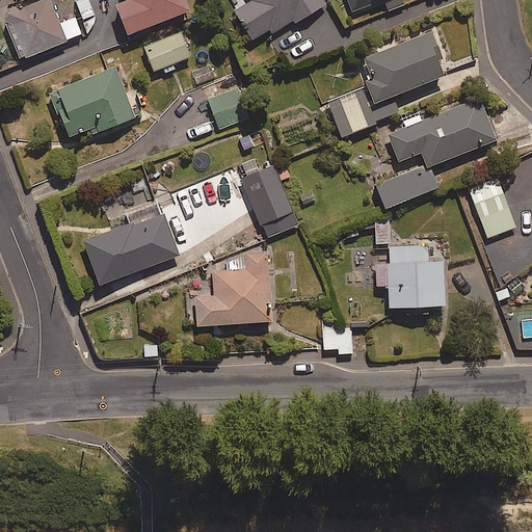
[(61,23),(50,0),(47,0),(6,19),(25,61),(83,35),(75,17),(61,23)]
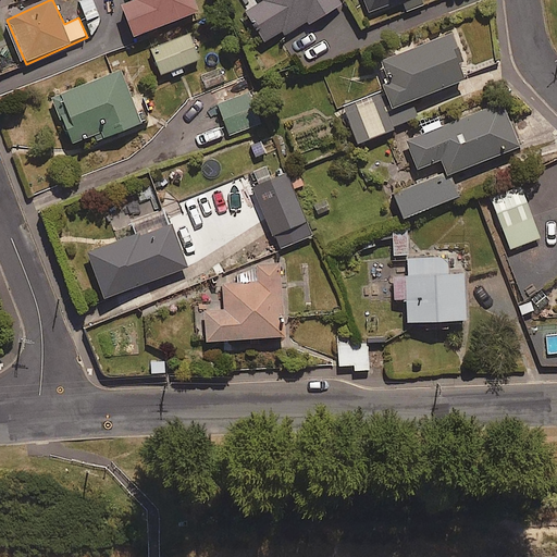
[(200,13),(195,0),(138,0),(139,1),(125,7),(137,38),(200,13)]
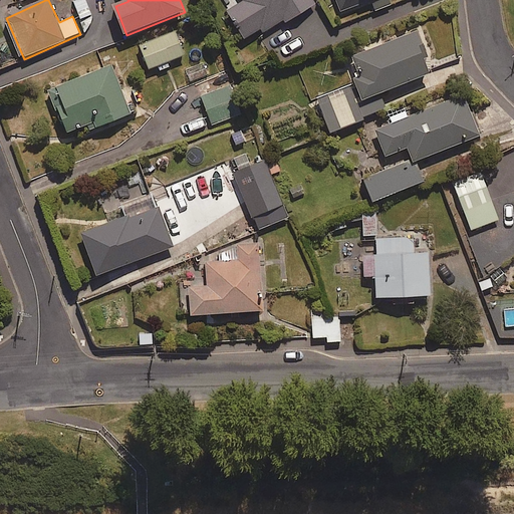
[(284,21),(285,24),(316,6),(312,0),(244,0),(245,2),(230,11),(247,38),(261,30),(263,34),(284,21)]
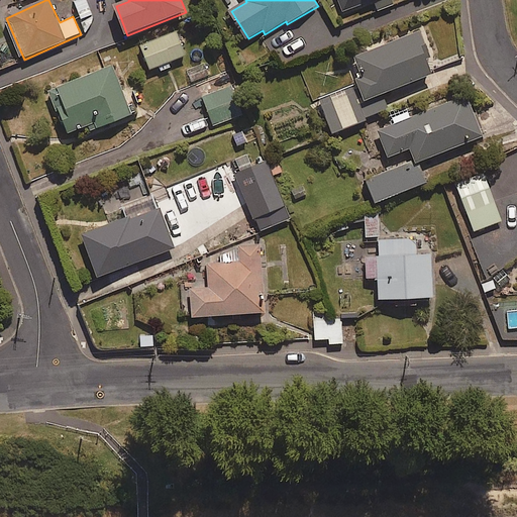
[(338,0),(343,12),(376,0),(338,0)]
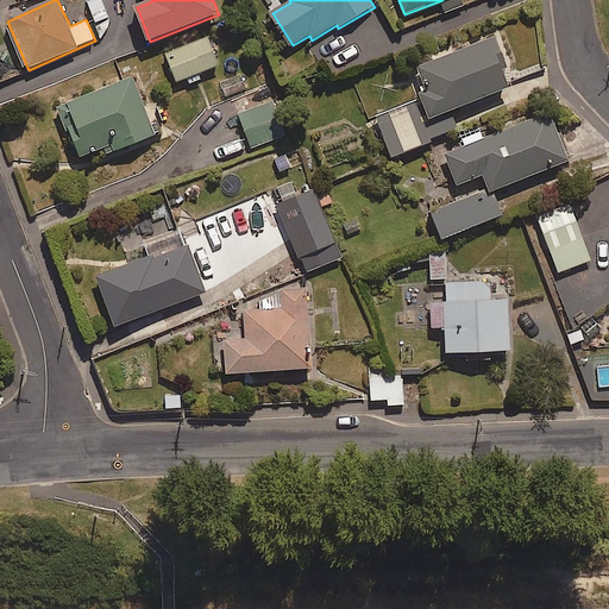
[(219,64),(207,37),(165,56),(177,83),(219,64)]
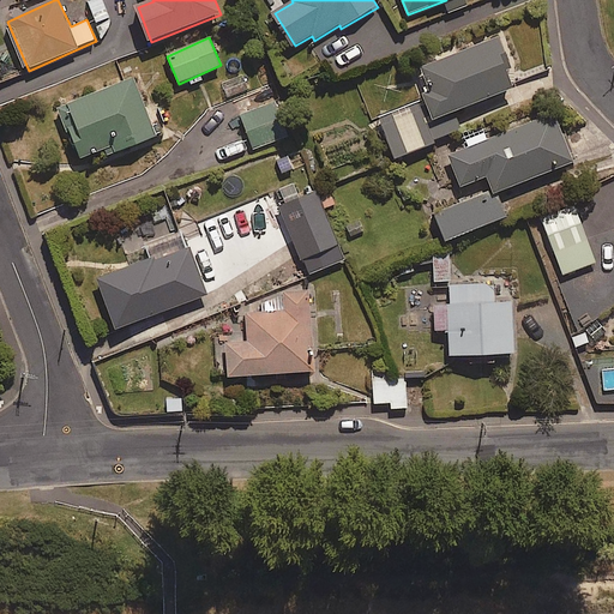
[(439,95),(377,119),(392,161),(462,133),(455,113),(517,89),(498,40),(428,66),(439,95)]
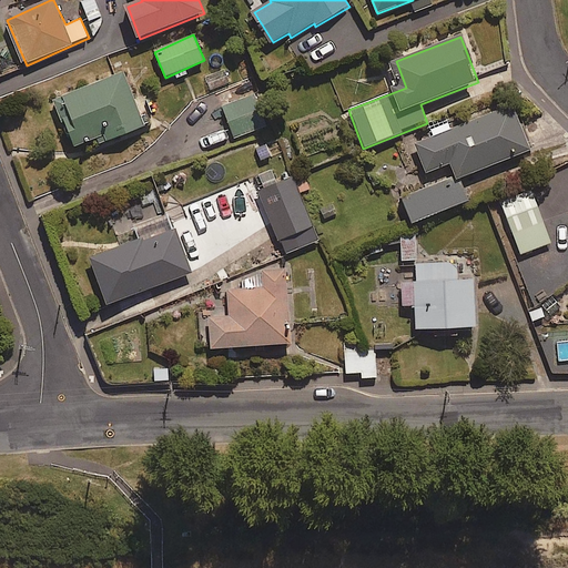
[(148,128),(125,72),(51,102),(71,152),(95,142),(98,148),(148,128)]
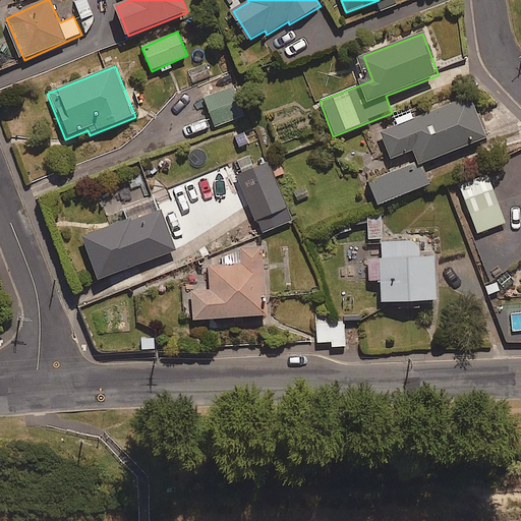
[(244,116),(233,88),(205,99),(215,127),(244,116)]
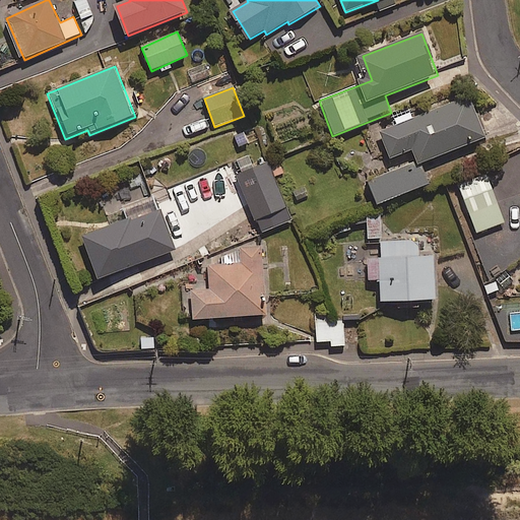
[(421,165),(486,139),(470,96),(413,119),(410,113),(388,121),(390,128),(382,132),(392,158),(413,150),(418,163),(370,182),(379,205),(430,185),(421,165)]
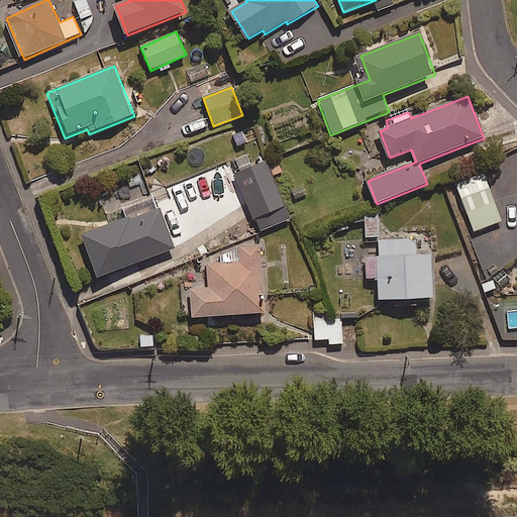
[(254,166),(247,152),(228,162),(257,221),(286,208),(264,162),(254,166)]
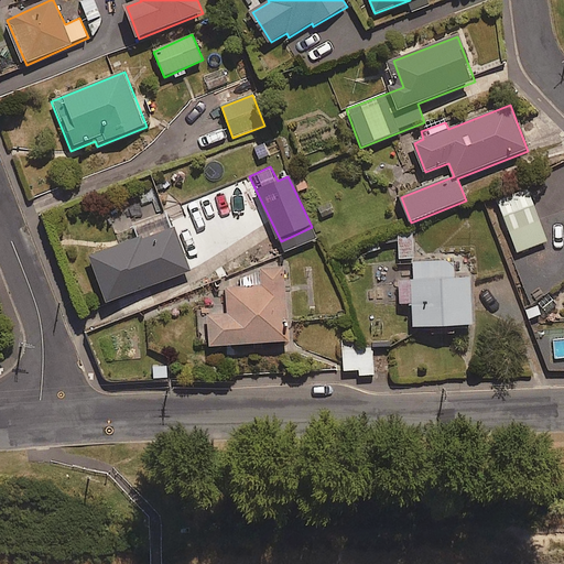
[(529,186),(496,199),(516,256),(550,242),(529,186)]
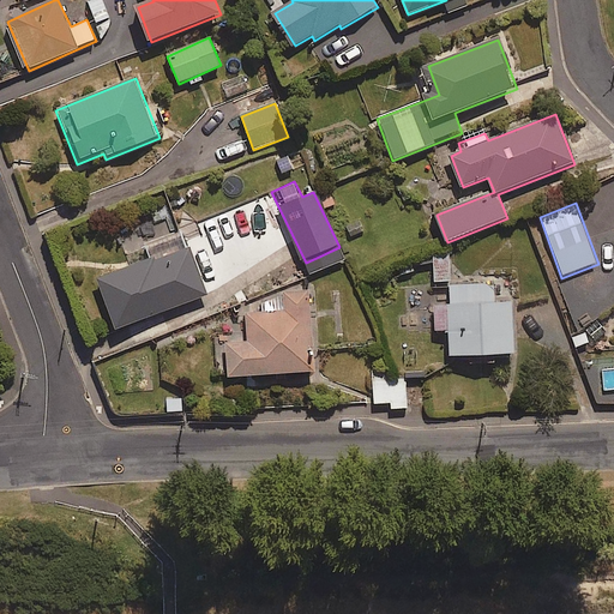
[(209,296),(184,229),(143,245),(149,260),(98,281),(118,331),(209,296)]
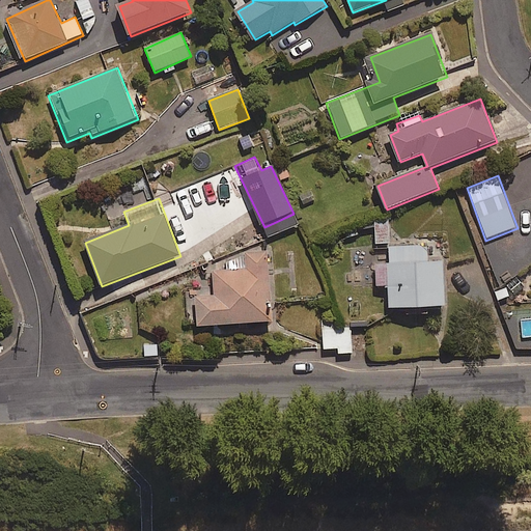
[(390,243),(388,221),(374,222),(375,244),(390,243)]
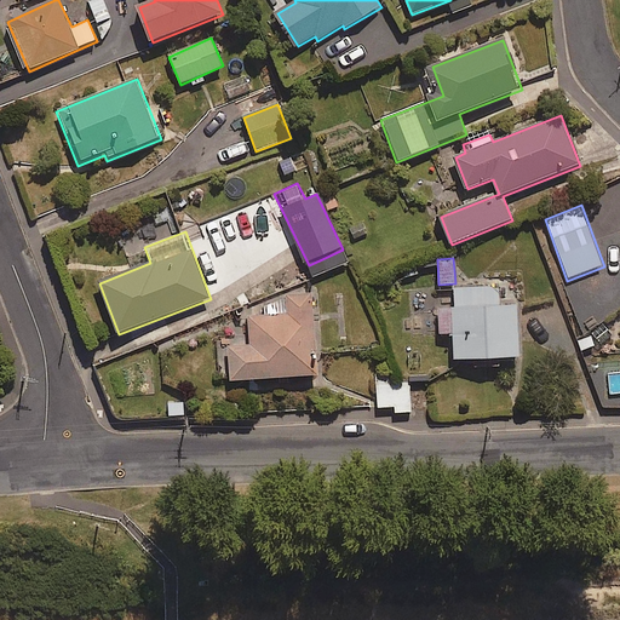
[(499,288),(454,290),(455,310),(438,311),(440,336),(454,336),(455,362),(521,360),(520,308),(500,309),(499,288)]
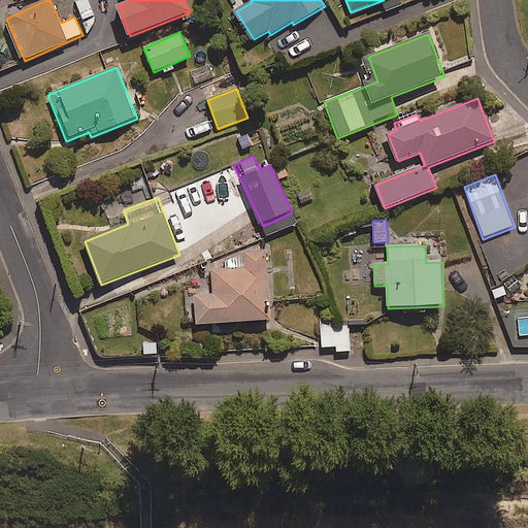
[(272,320),(266,250),(244,252),(246,268),(212,271),(213,292),(195,294),(198,326),(272,320)]
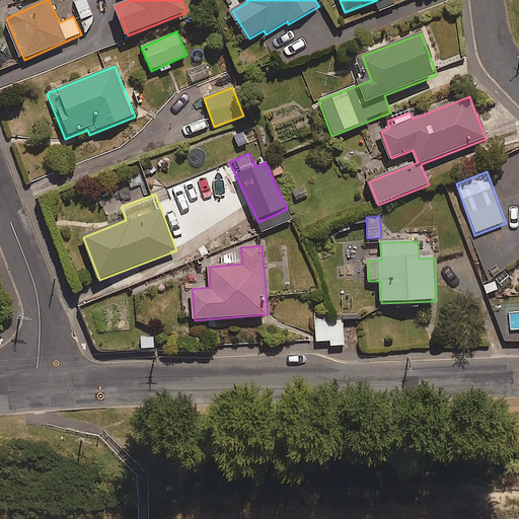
[(344,317),(315,317),(315,342),(330,342),(330,346),(345,346),(344,317)]
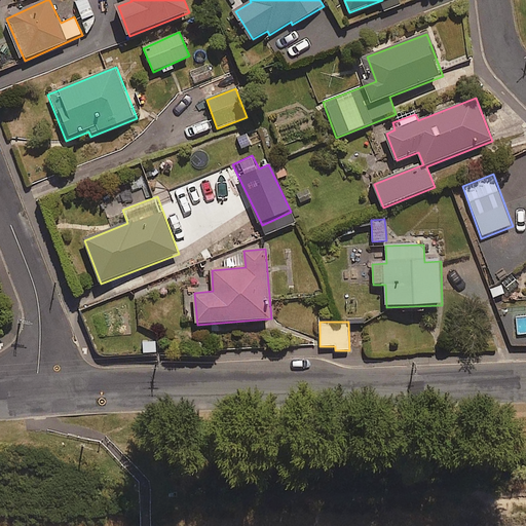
[(156,340),(142,341),(143,354),(157,353),(156,340)]
